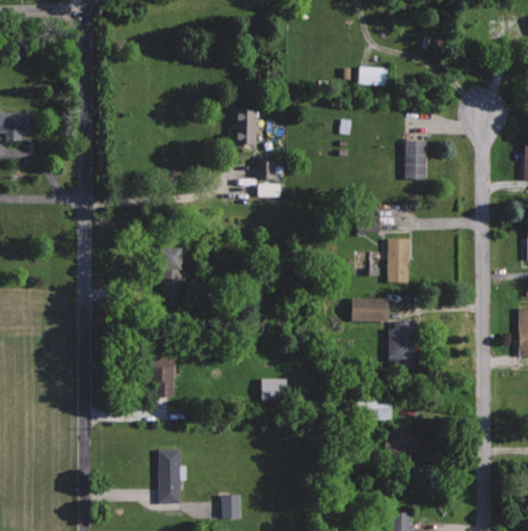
[(359,84),(387,85),(387,68),(359,67),(359,84)]
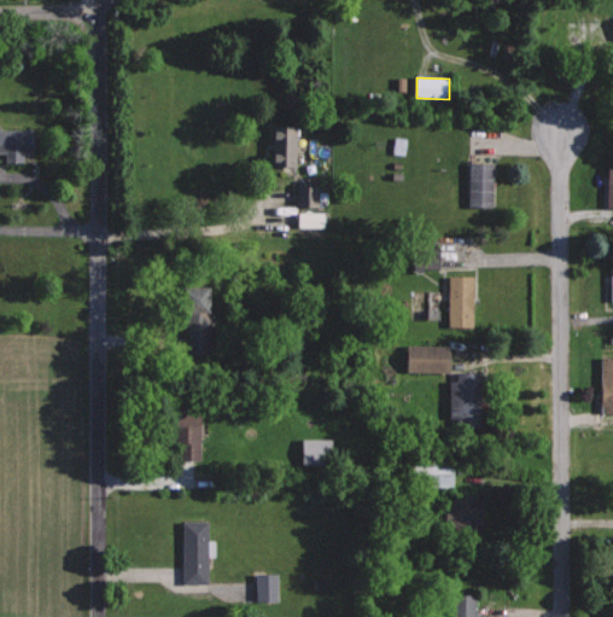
[(297,168),(298,127),(274,126),(273,168),(297,168)]
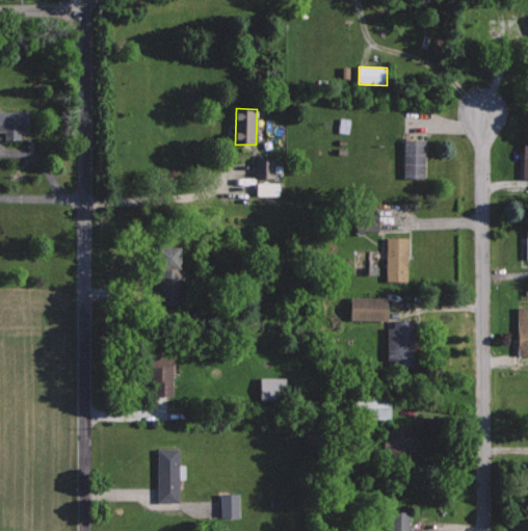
[(30,111),(0,111),(0,132),(5,133),(5,140),(22,140),(22,133),(30,133),(30,111)]
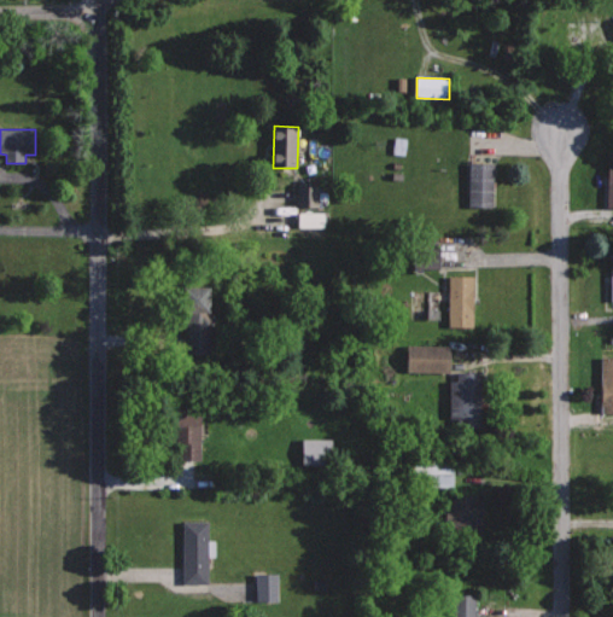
[(470,205),(494,207),(494,164),(470,164),(470,205)]
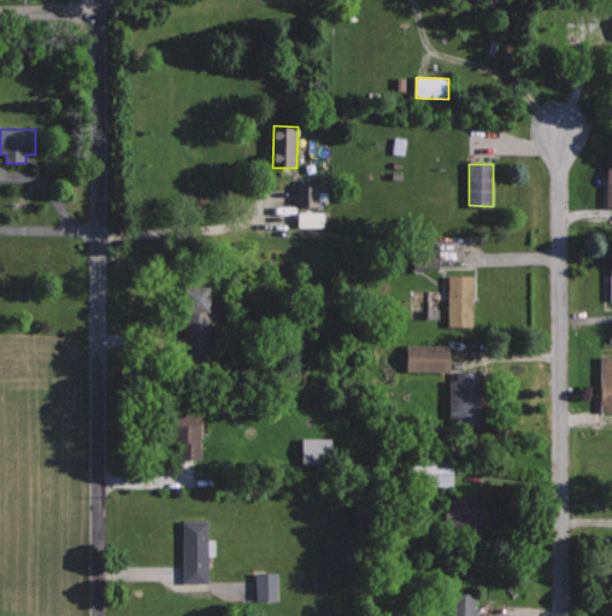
[(318,186),(296,187),(298,209),(319,207),(318,186)]
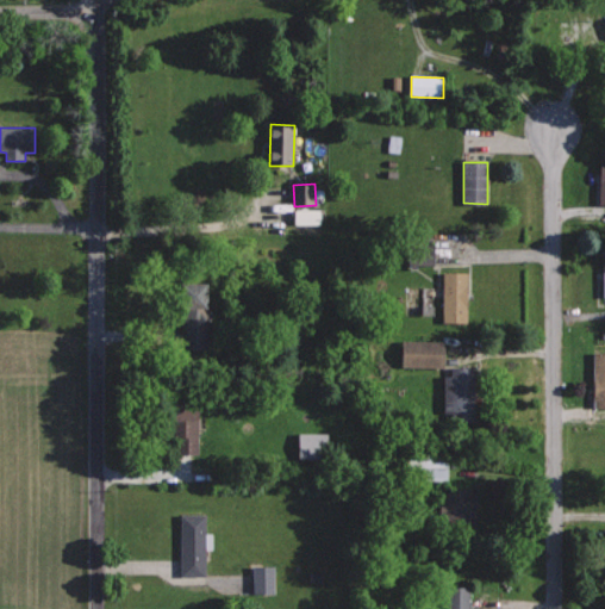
[(323,211),(297,210),(297,225),(323,225),(323,211)]
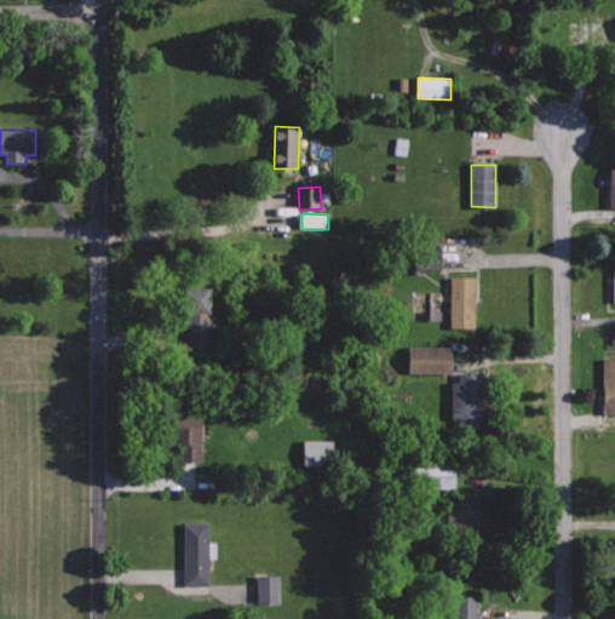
[(442,250),(415,250),(417,273),(442,271),(442,250)]
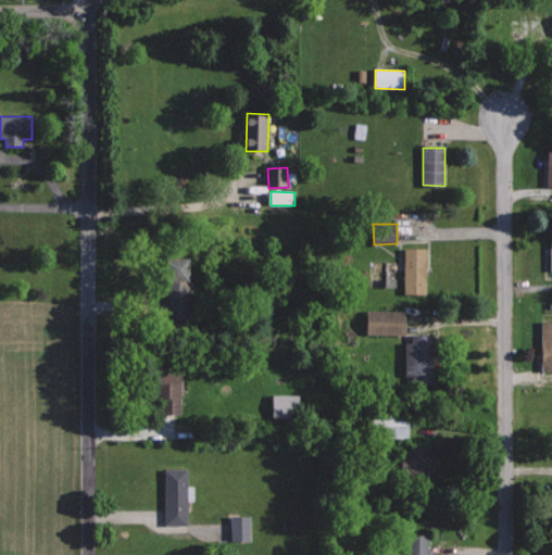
[(427,295),(427,250),(405,249),(404,295),(427,295)]
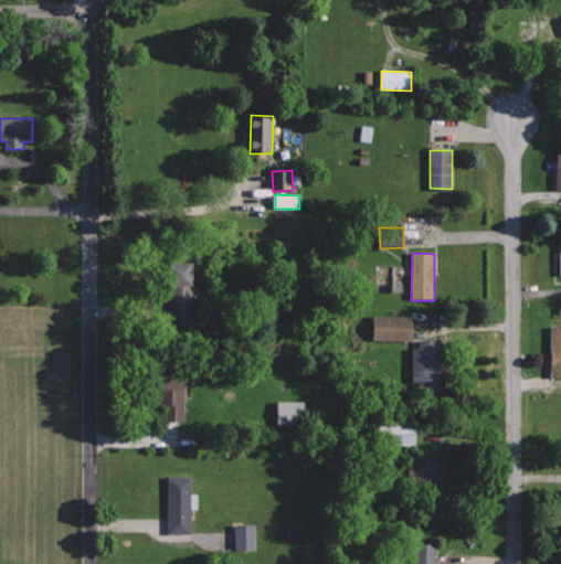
[(170,323),(193,323),(192,263),(169,264),(170,323)]
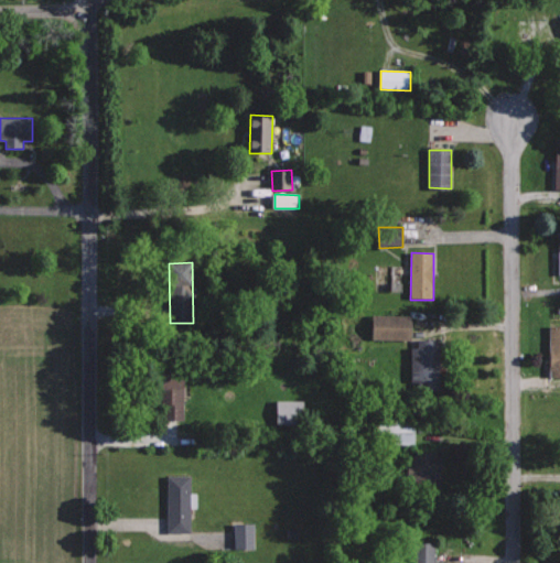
[(412,316),(373,315),(372,339),(411,340),(412,316)]
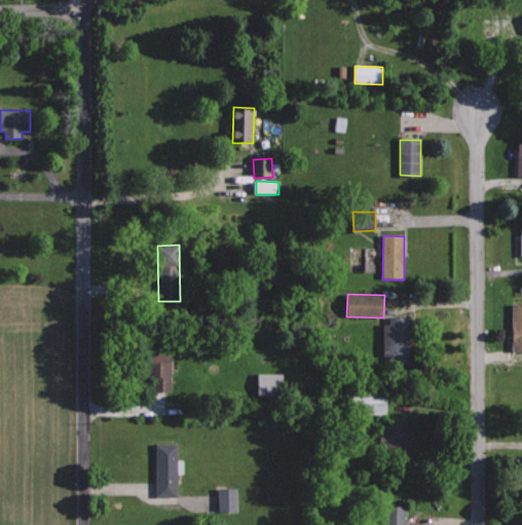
[(512,352),(521,352),(521,304),(513,304),(512,352)]
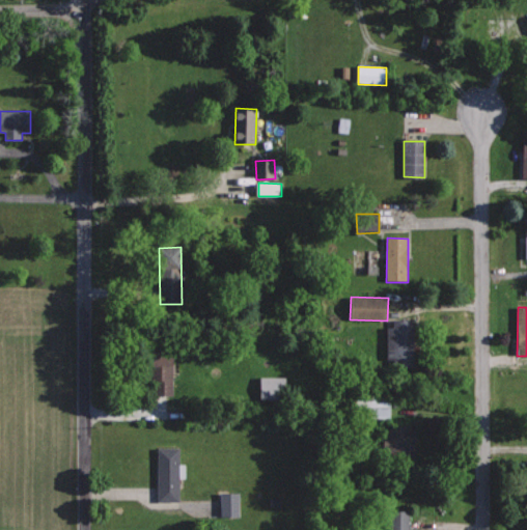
[(414,319),(393,321),(393,328),(387,328),(388,369),(415,369),(414,319)]
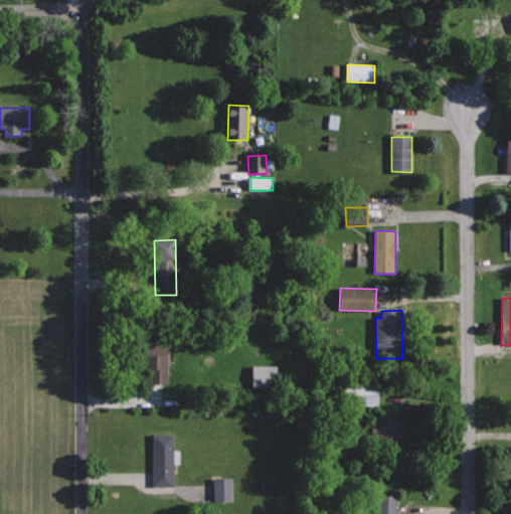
[(146,384),(168,384),(167,345),(146,345),(146,384)]
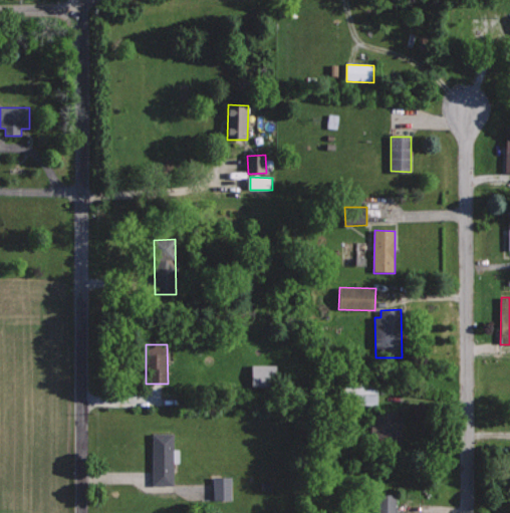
[(403,414),(377,413),(377,433),(403,434),(403,414)]
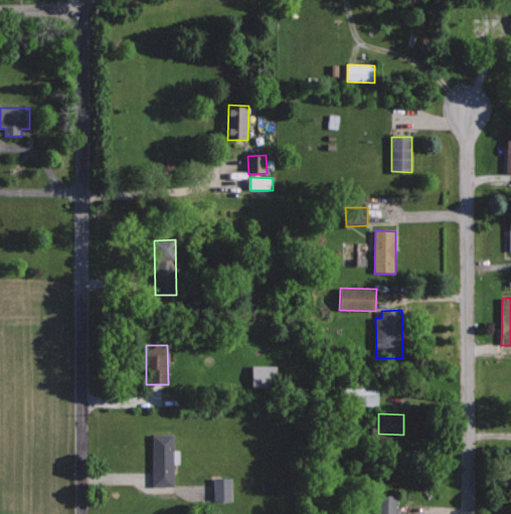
[(153,486),(174,486),(174,464),(180,464),(180,451),(174,451),(175,435),(154,434),(153,486)]
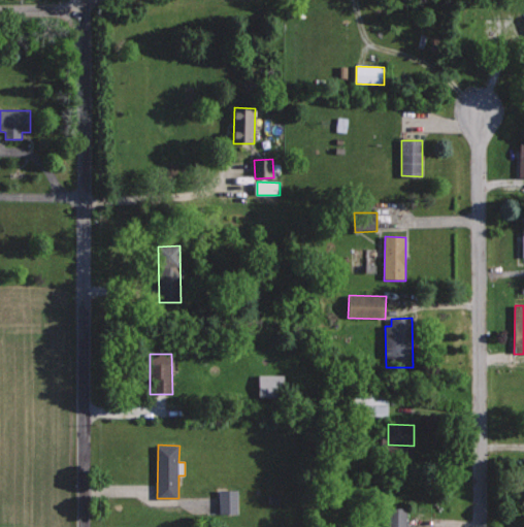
[(238,490),(220,490),(220,513),(238,514),(238,490)]
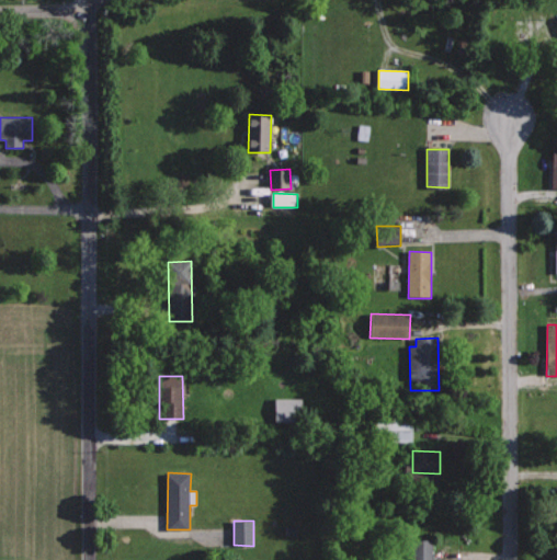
[(413,539),(412,559),(432,559),(433,540),(413,539)]
